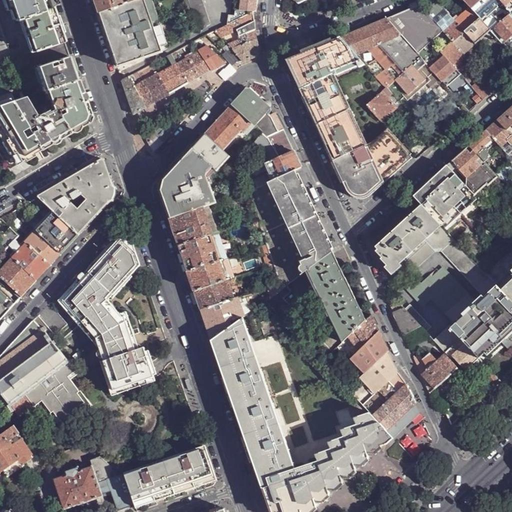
[(13,20),(16,19),(10,2),(7,3),(6,3),(4,0),(3,0),(6,7),(8,6),(13,20)]
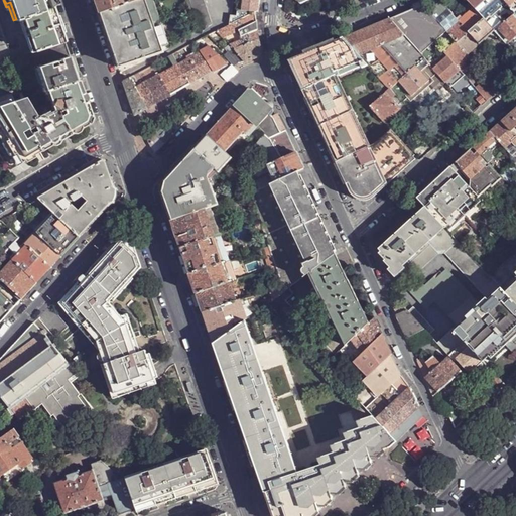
[(16,19),(16,20),(53,8),(53,7),(44,10),(41,0),(4,0),(6,3),(7,3),(10,2),(16,19)]
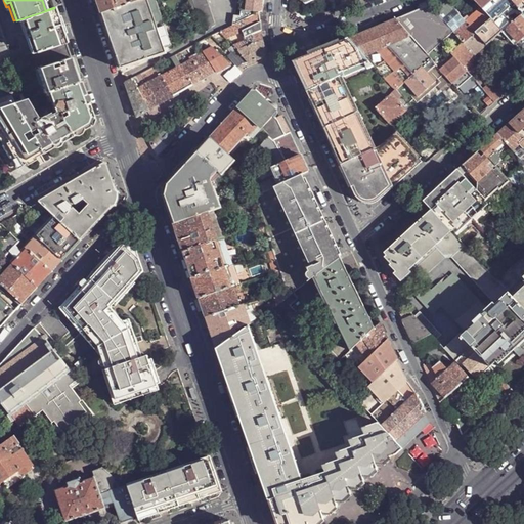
[(54,7),(51,0),(42,0),(45,10),(54,7)]
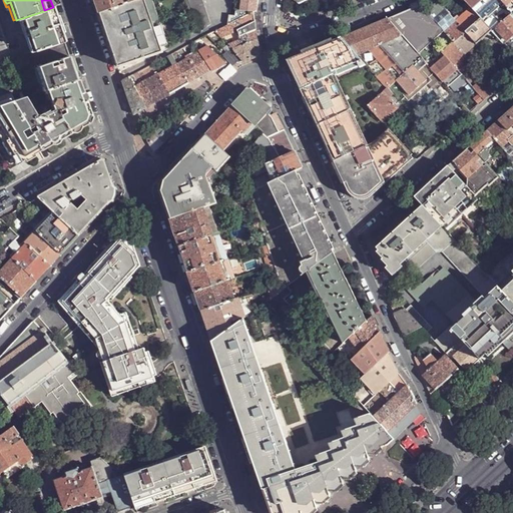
[(95,0),(100,14),(140,0),(95,0)]
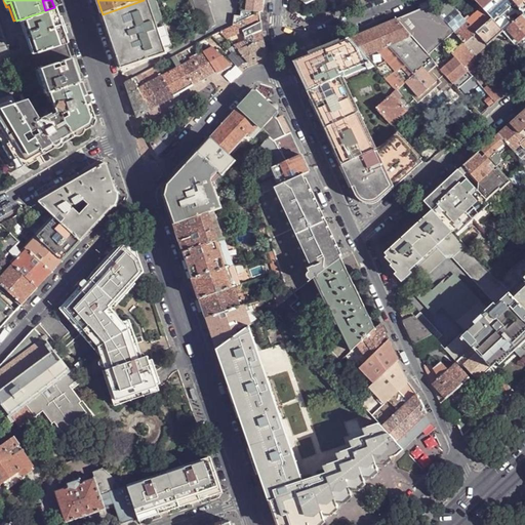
[(144,0),(103,14),(122,69),(167,54),(166,49),(171,47),(164,25),(159,27),(158,23),(163,21),(156,0),(152,0),(151,1),(150,0),(144,0)]
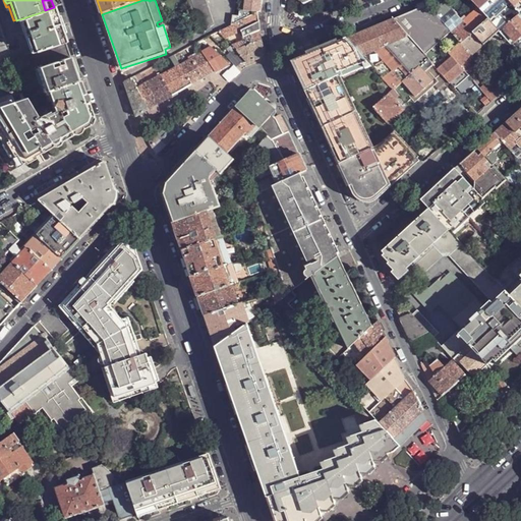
[(206,0),(190,0),(200,27),(214,23),(206,0)]
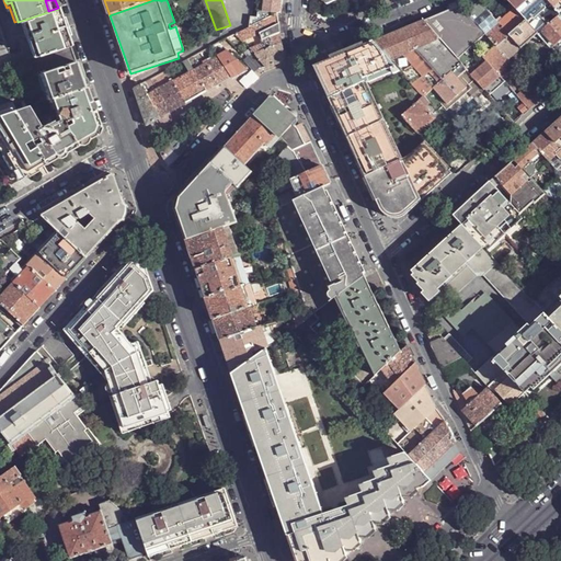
[(252,15),(250,27),(256,24),(278,13),(282,12),(283,0),(259,0),(258,16),(252,15)]
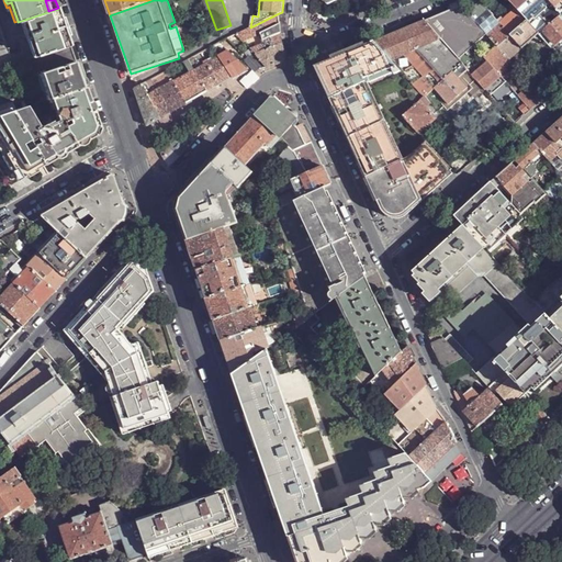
[(470,0),(461,4),(489,34),(498,45),(510,34),(501,23),(483,2),(481,0),(470,0)]
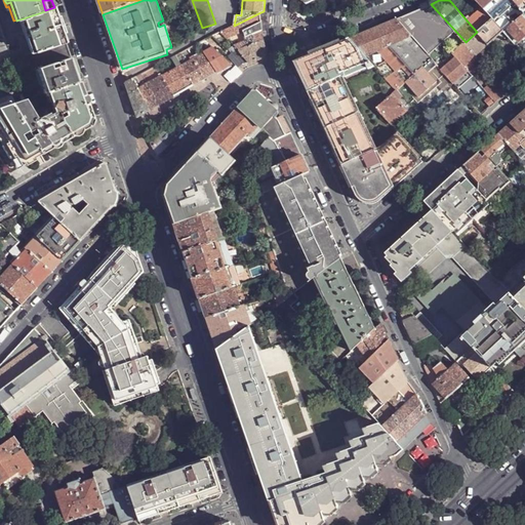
[(452,0),(451,2),(468,22),(480,10),(475,4),(468,10),(468,11),(456,0),(452,0)]
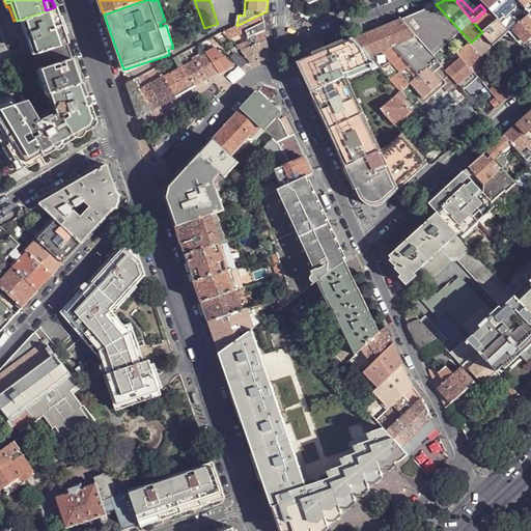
[(487,8),(498,19),(500,22),(522,3),(519,0),(479,0),(482,2),(487,8)]
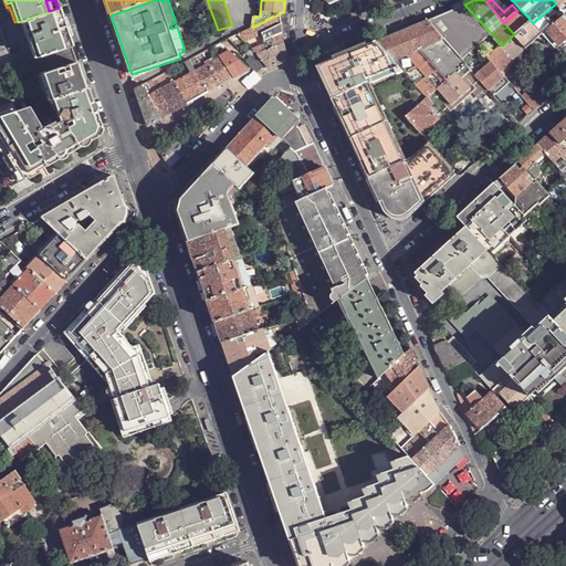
[(565,0),(553,0),(556,3),(565,13),(565,11),(565,0)]
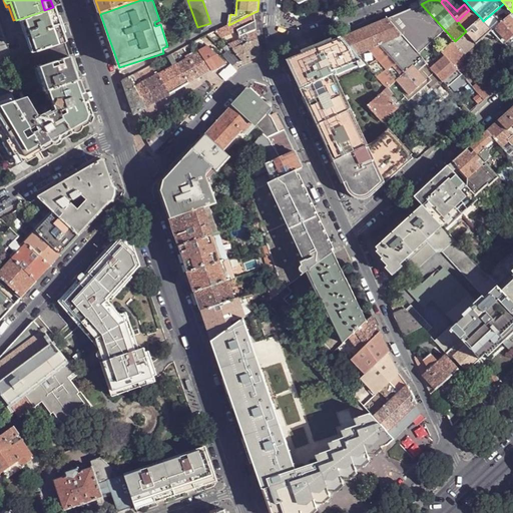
[(421,4),(388,18),(420,54),(446,31),(421,4)]
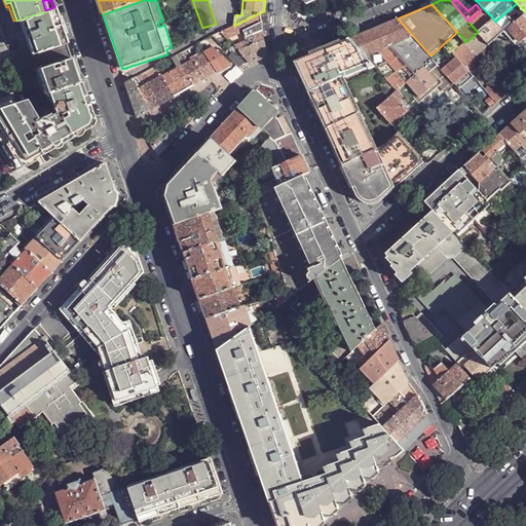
[(30,39),(62,29),(57,15),(54,8),(16,21),(16,22),(21,21),(23,20),(27,32),(25,33),(26,39),(29,38),(30,39)]
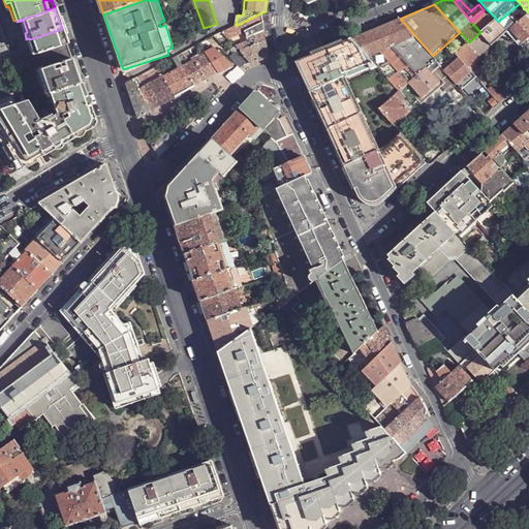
[(471,22),(480,32),(496,19),(486,8),(484,10),(471,22)]
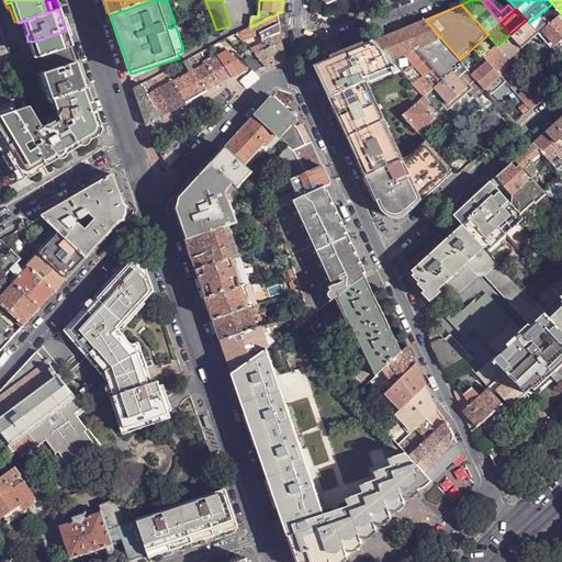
[(260,33),(280,23),(279,13),(257,24),(260,33)]
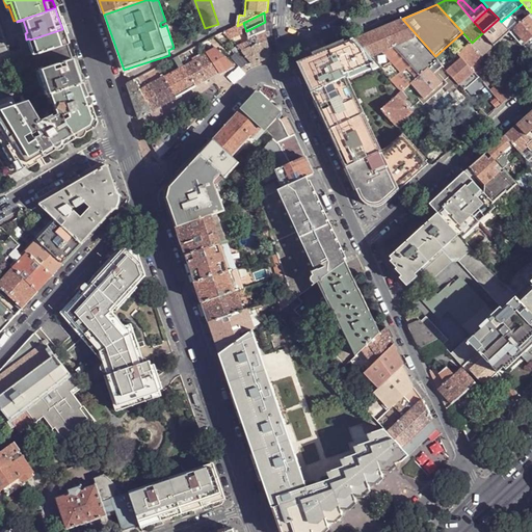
[(531,12),(531,14),(510,32),(523,45),(531,35),(531,12)]
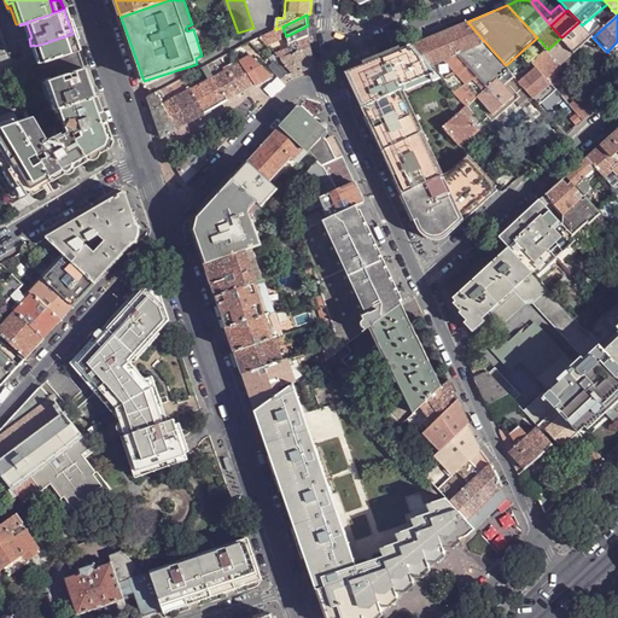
[(413,45),(442,77),(467,105),(508,69),(506,65),(467,22),(443,31),(413,45)]
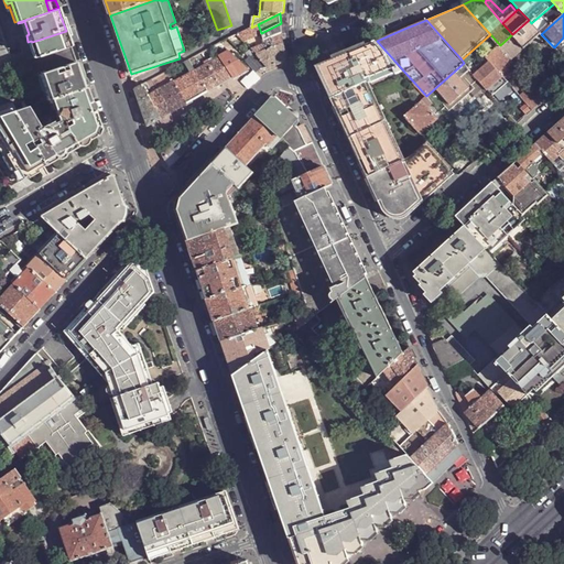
[(529,20),(512,34),(524,47),(540,33),(531,23),(529,20)]
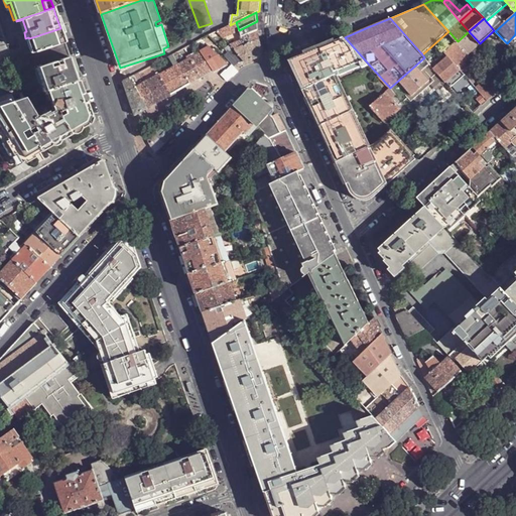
[(10,50),(0,20),(0,26),(9,51),(10,50)]
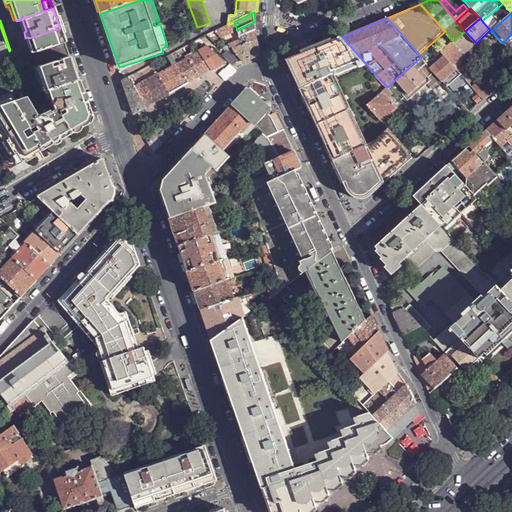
[(240,37),(256,30),(255,21),(237,30),(236,30),(240,37)]
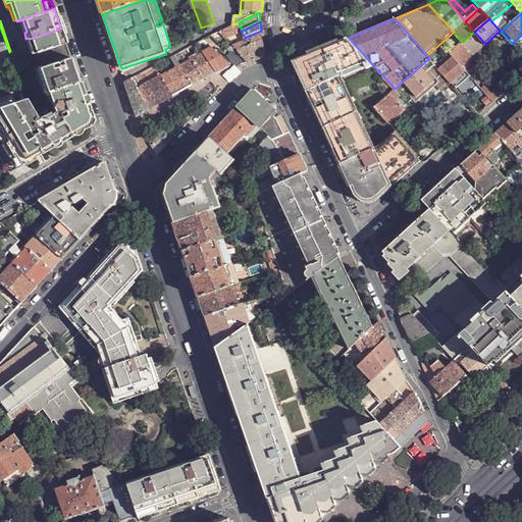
[(232,25),(210,37),(221,46),(227,40),(225,38),(241,31),(242,31),(239,22),(232,25)]
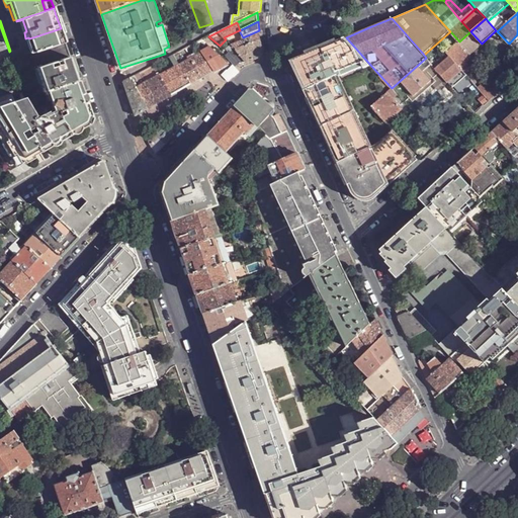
[(0,54),(9,52),(0,26),(0,54)]
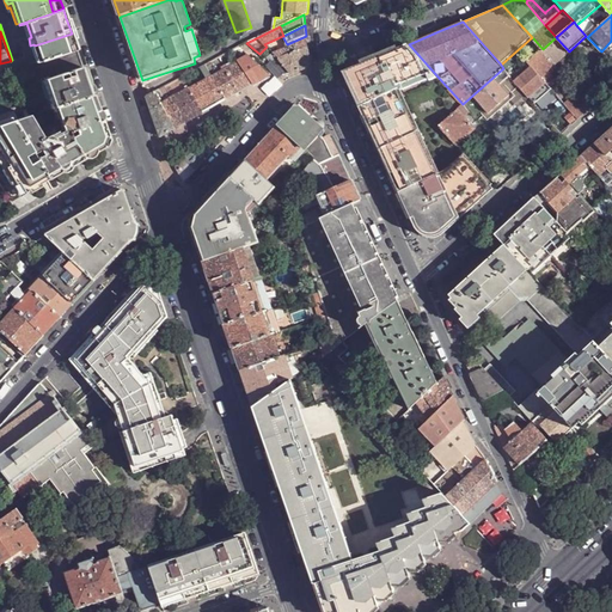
[(40,62),(78,49),(74,41),(72,34),(35,46),(40,62)]
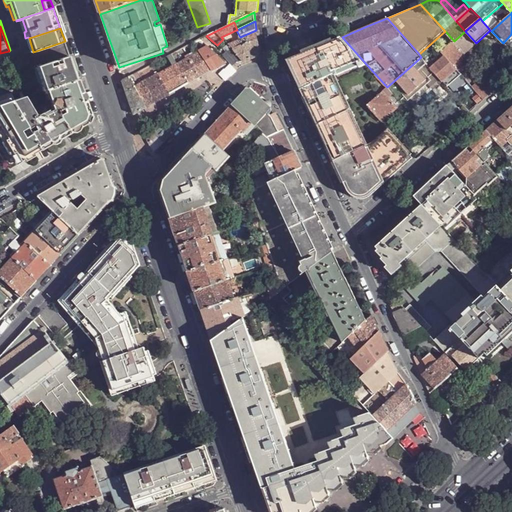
[(244,45),(257,38),(256,30),(240,37),(241,40),(244,45)]
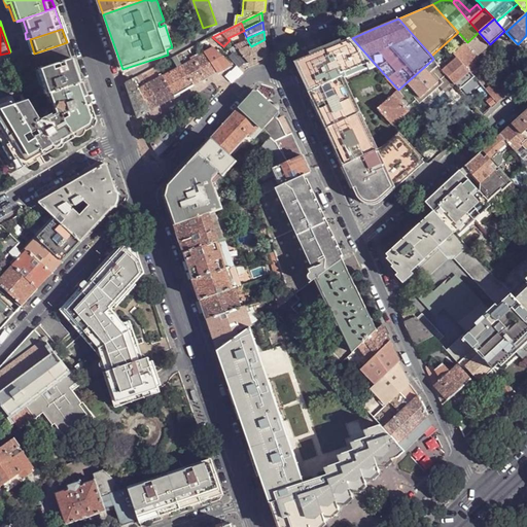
[(479,32),(467,42),(478,55),(490,44),(479,32)]
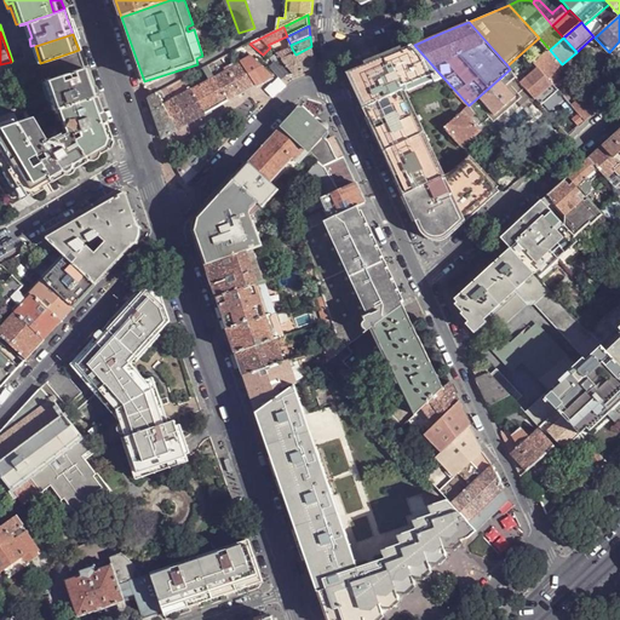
[(372,62),(360,68),(374,102),(367,105),(426,233),(428,236),(431,239),(436,240),(441,237),(448,231),(483,200),(499,187),(489,174),(472,158),(458,172),(455,168),(451,173),(445,176),(403,89),(434,75),(436,81),(443,78),(414,45),(372,62)]
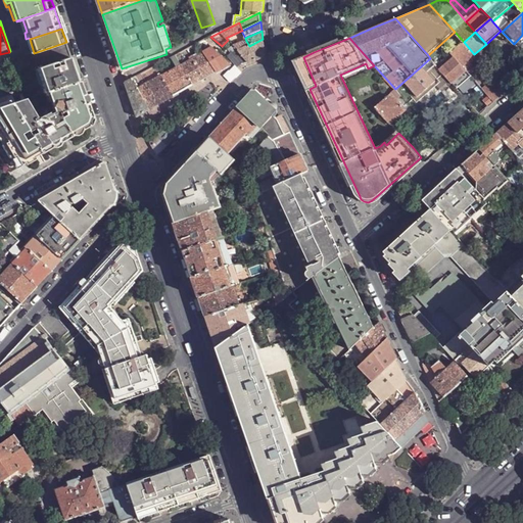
[(266,56),(263,39),(249,46),(246,41),(233,44),(239,49),(249,61),(249,63),(266,56)]
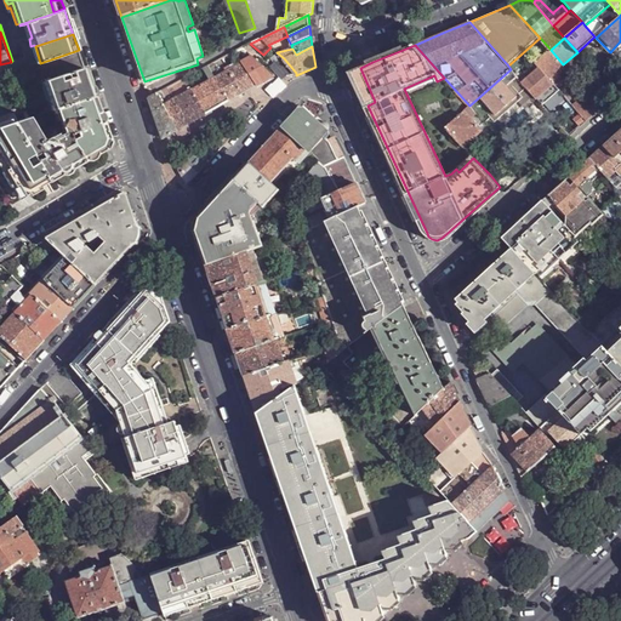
[(81,57),(79,50),(40,63),(38,64),(26,68),(13,72),(20,90),(46,81),(62,77),(61,74),(68,70),(69,74),(73,73),(85,68),(81,57)]
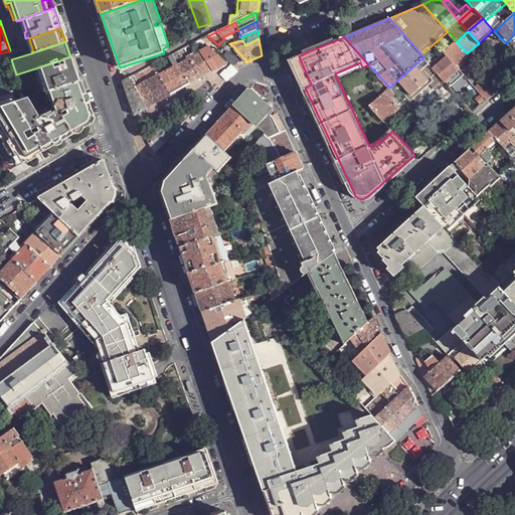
[(457,41),(445,52),(455,64),(467,53),(457,41)]
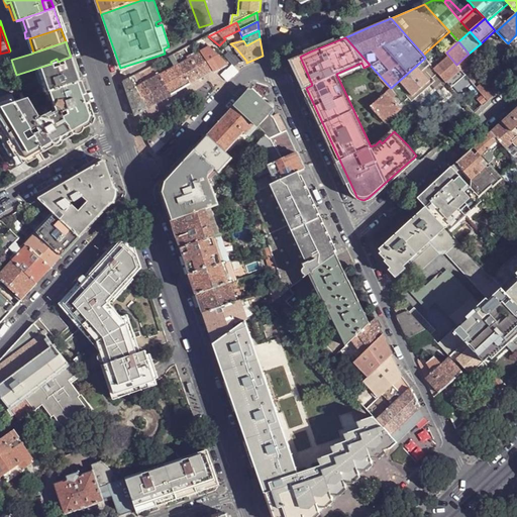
[(189,53),(199,45),(197,42),(186,47),(189,53)]
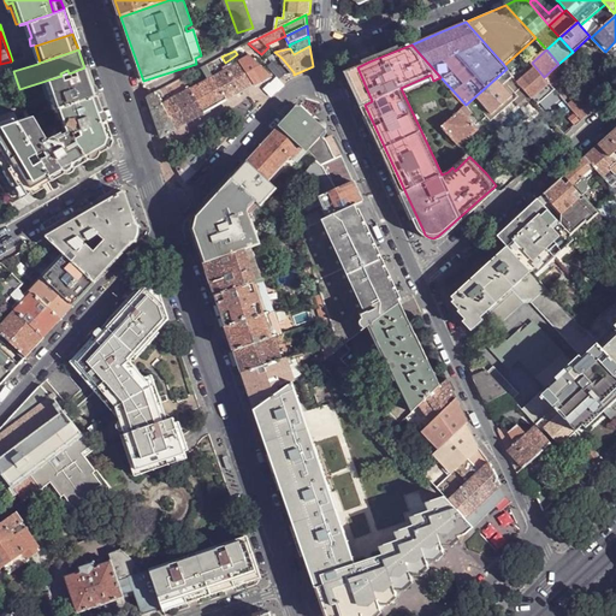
[(282,58),(274,52),(267,60),(284,75),(289,75),(294,72),(282,58)]
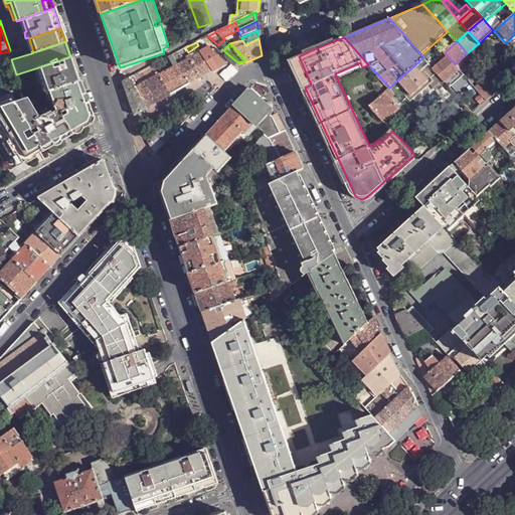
[(213,70),(226,63),(209,46),(202,51),(213,70)]
